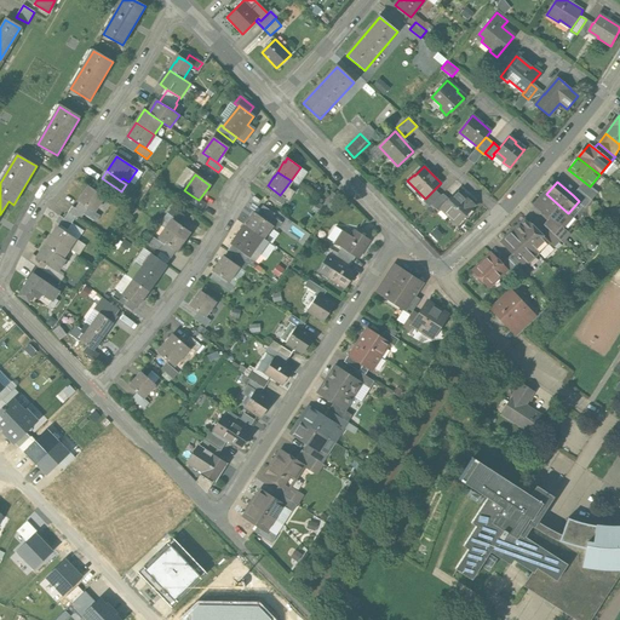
[(590,187),(584,182),(578,189),(592,201),(598,194),(590,187)]
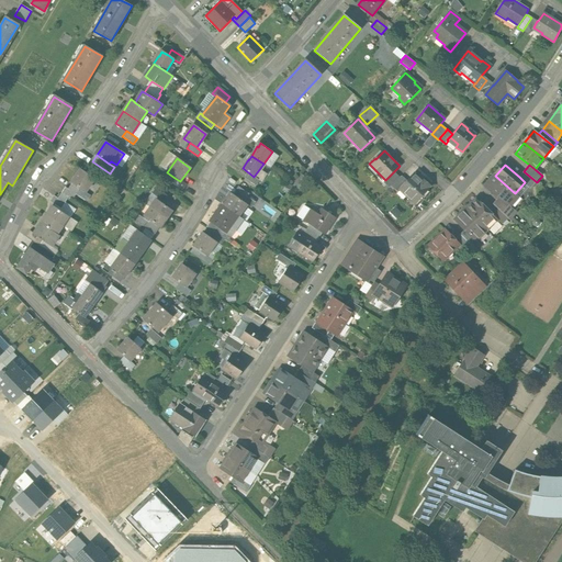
[(94,179),(81,170),(72,183),(80,189),(85,192),(94,179)]
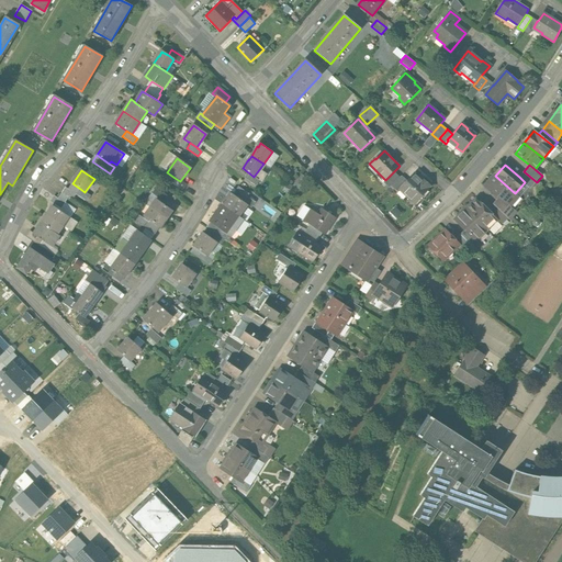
[(537,182),(524,171),(519,177),(525,182),(524,183),(530,190),(537,182)]
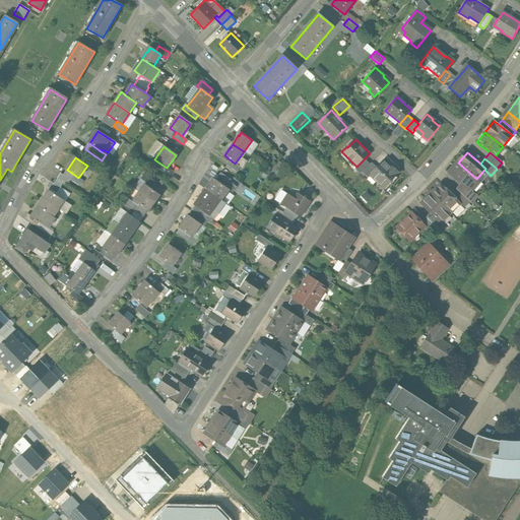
[(235,164),(230,159),(226,165),(237,172),(240,167),(235,164)]
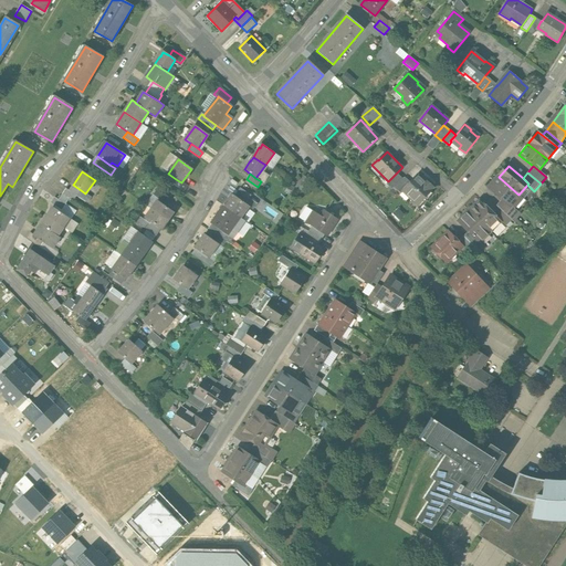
[(396,174),(388,181),(389,182),(387,184),(392,189),(401,180),(396,174)]
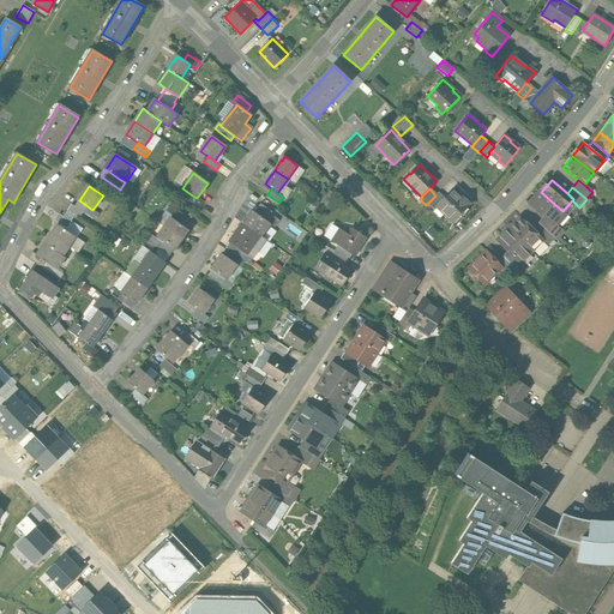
[(469,204),(453,188),(437,205),(452,221),(469,204)]
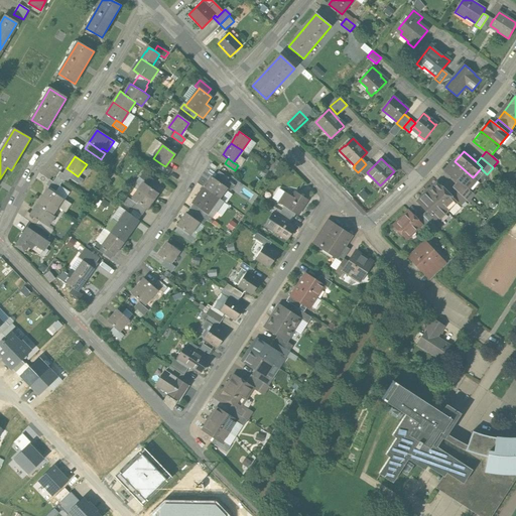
[(281,164),(276,160),(269,170),(274,173),(281,164)]
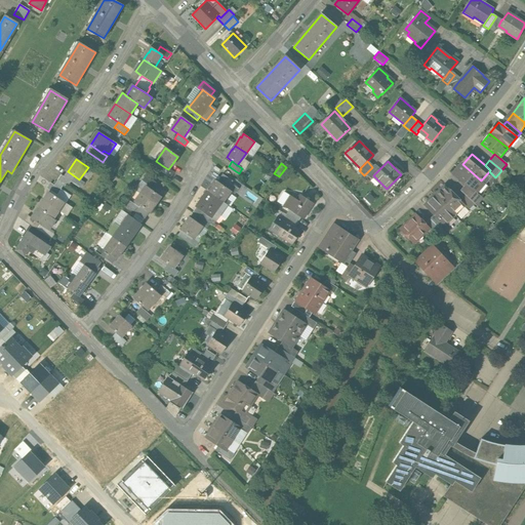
[(481,180),(462,164),(454,174),(454,177),(465,187),(466,186),(474,192),(475,191),(483,182),(481,180)]
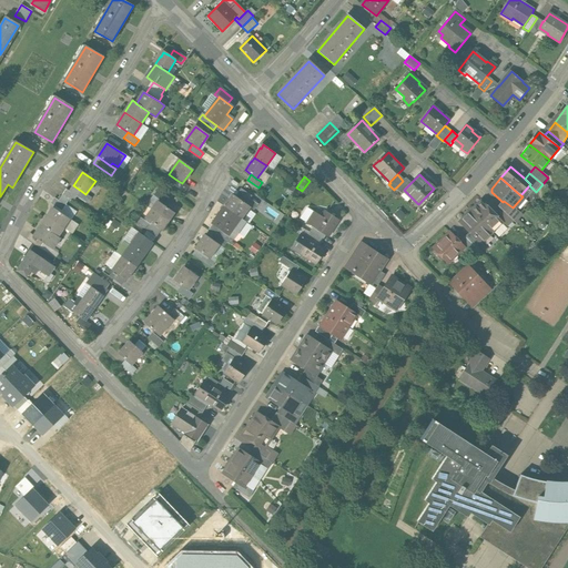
[(182,183),(176,180),(173,184),(184,192),(188,186),(182,183)]
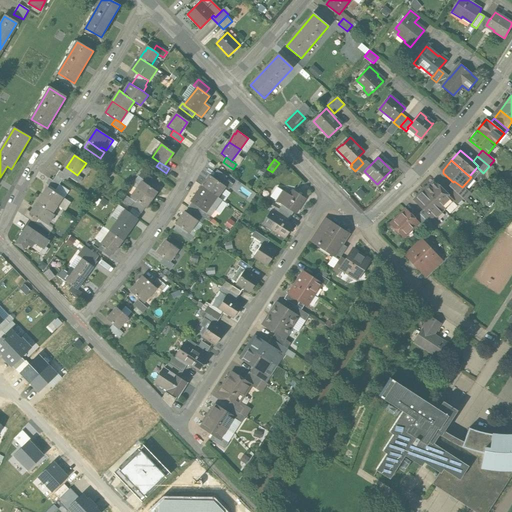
[(227,176),(217,169),(211,177),(223,185),(228,189),(232,183),(225,178),(227,176)]
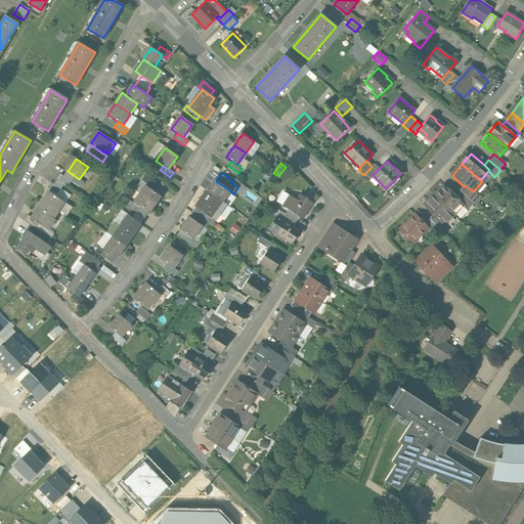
[(156,182),(145,175),(142,180),(151,187),(156,182)]
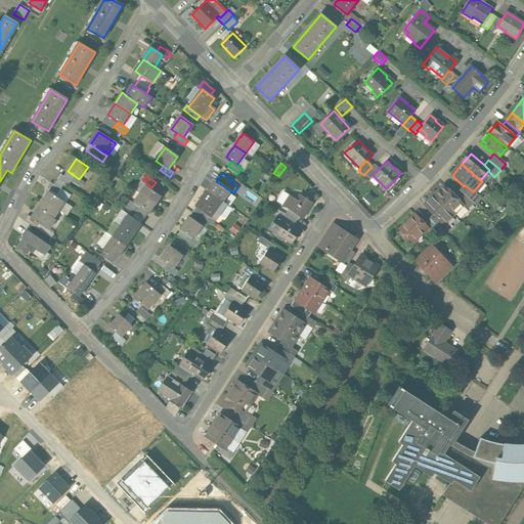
[(79,179),(75,176),(71,181),(81,188),(85,183),(79,179)]
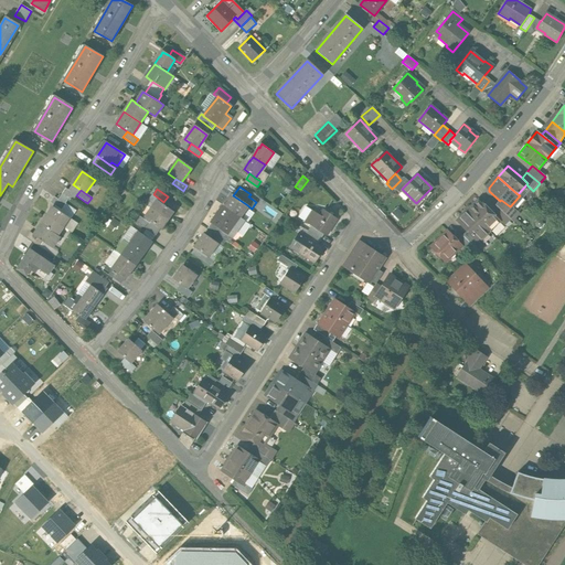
[(233,195),(232,194),(223,205),(238,216),(246,204),(233,195)]
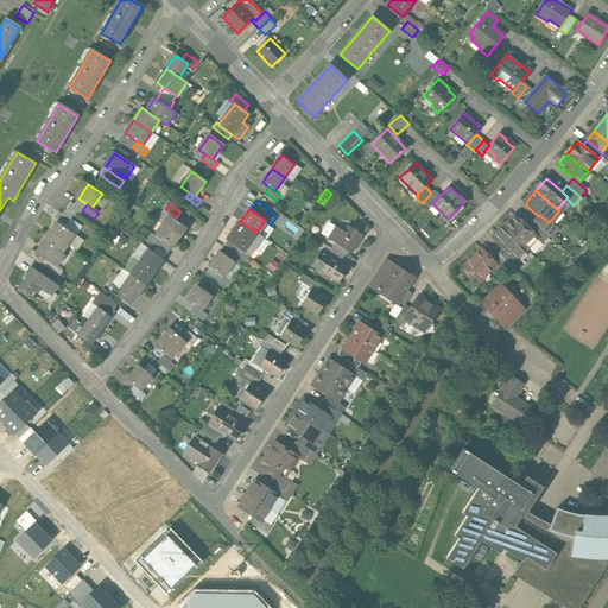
[(70,221),(58,213),(55,219),(67,227),(70,221)]
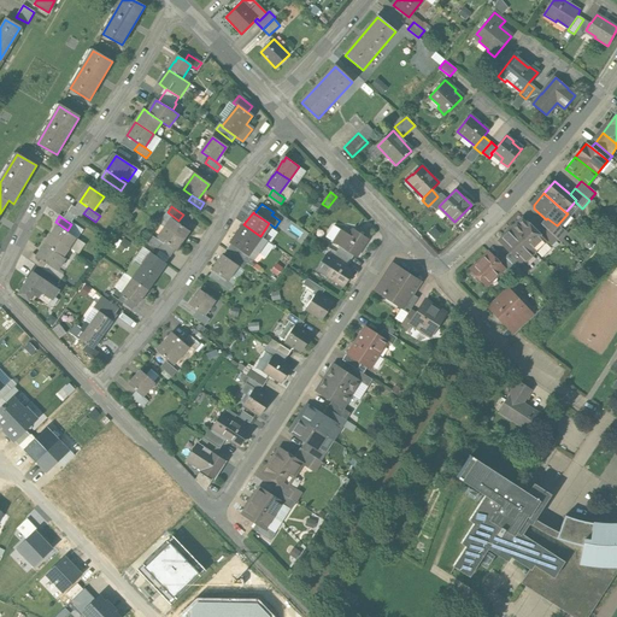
[(523,217),(511,229),(534,253),(546,242),(547,241),(541,236),(523,217)]
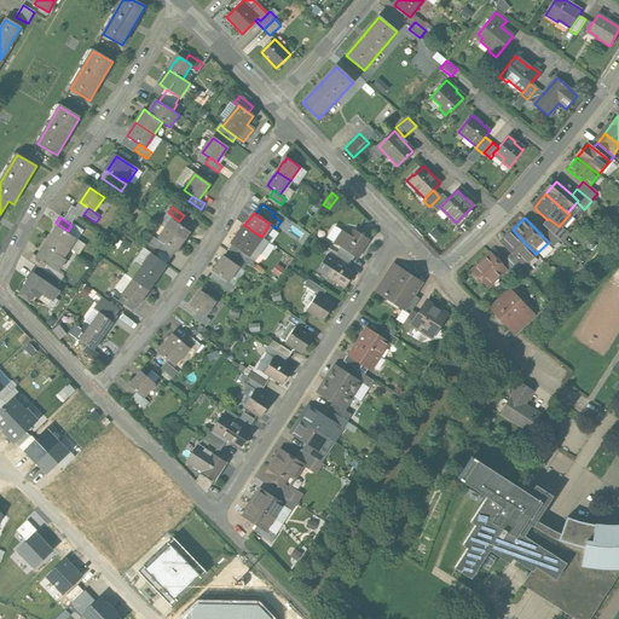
[(559,226),(549,219),(548,220),(543,225),(549,230),(560,241),(567,232),(560,225),(559,226)]
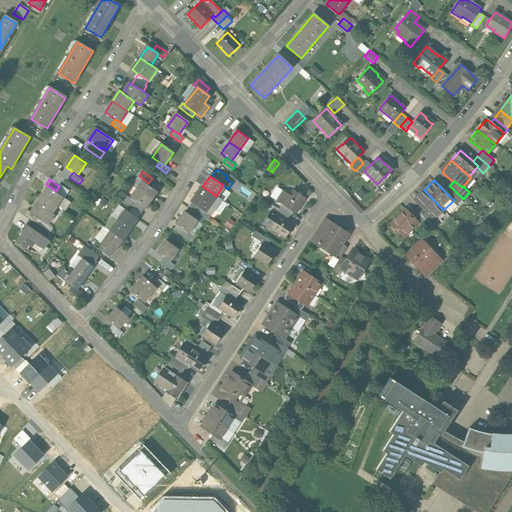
[(156,192),(142,182),(137,189),(151,199),(156,192)]
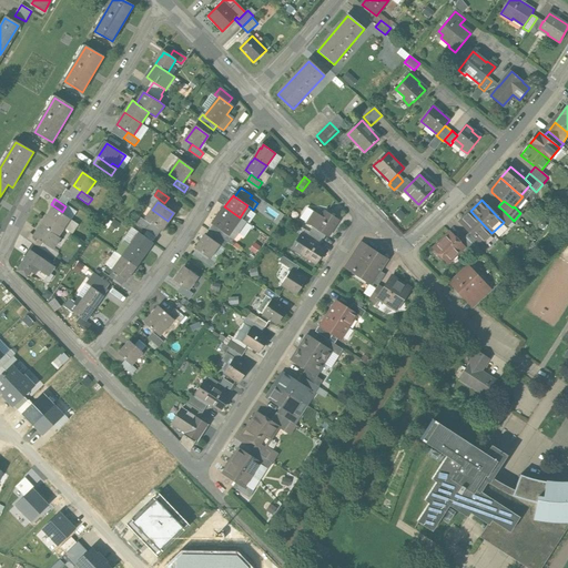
[(224,206),(212,223),(214,225),(233,239),(237,233),(231,229),(234,224),(240,229),(244,221),(240,217),(224,206)]
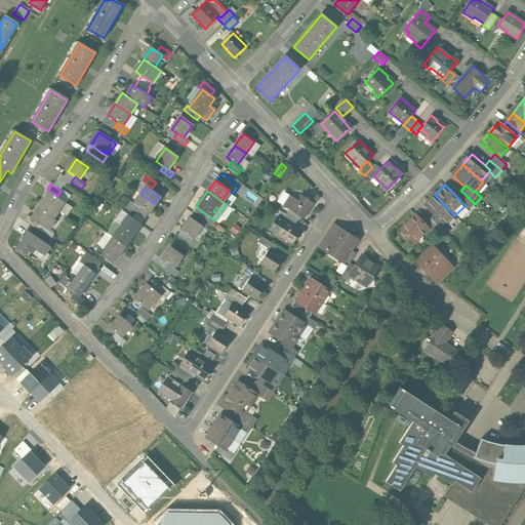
[(72,208),(49,193),(44,201),(58,210),(67,216),(72,208)]
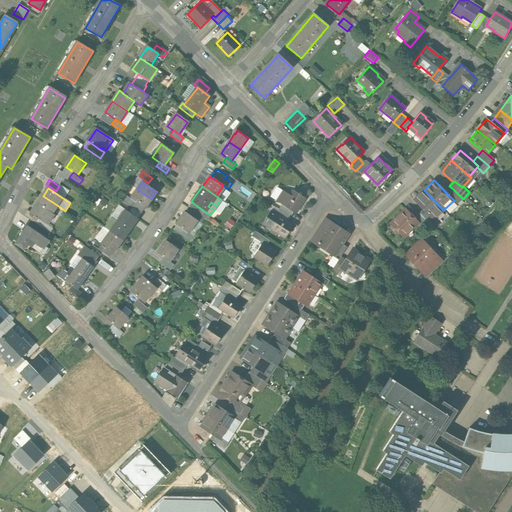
[(151,199),(137,189),(131,198),(136,201),(145,208),(151,199)]
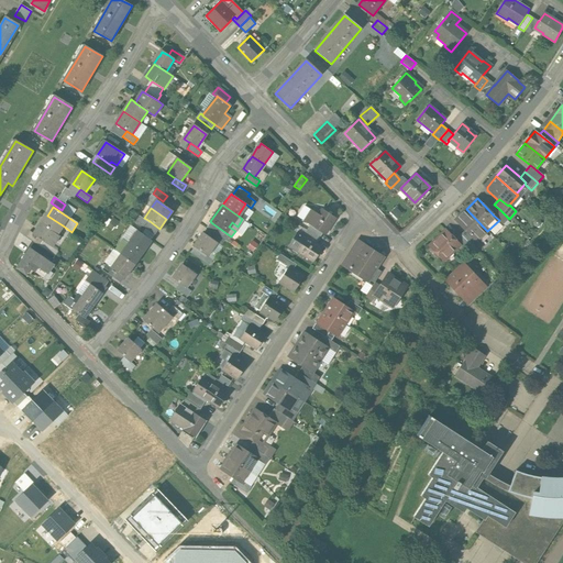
[(487,231),(466,209),(455,220),(466,230),(477,242),(478,241),(487,231)]
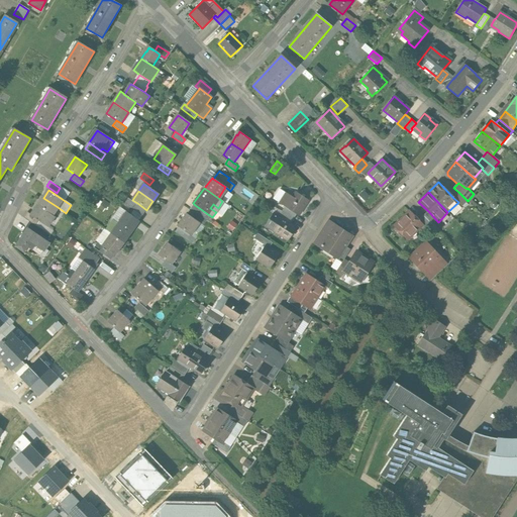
[(468,201),(458,192),(453,198),(458,202),(457,203),(461,207),(468,201)]
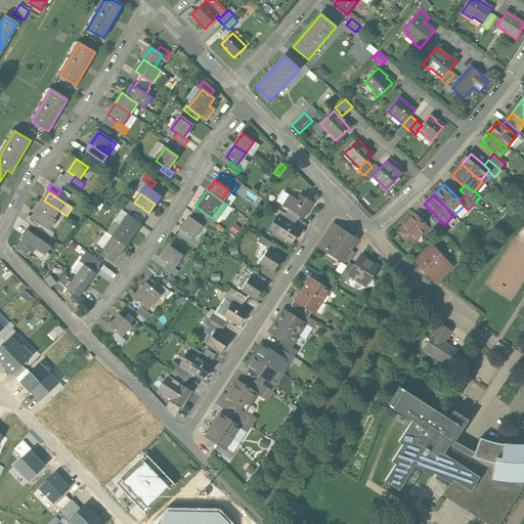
[(301,195),(291,211),(300,217),(303,218),(313,203),(301,195)]
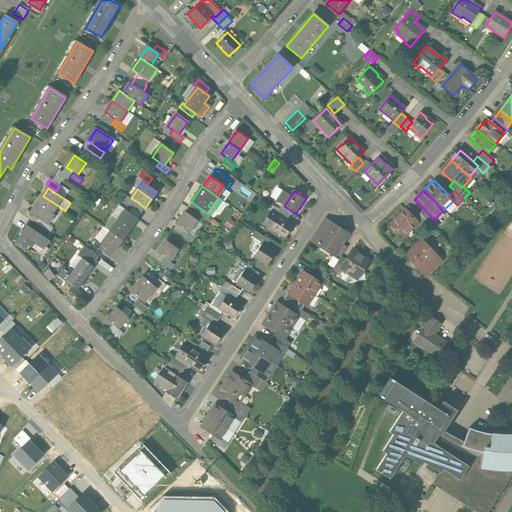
[(134,203),(124,195),(121,200),(132,208),(129,212),(138,218),(145,208),(136,201),(134,203)]
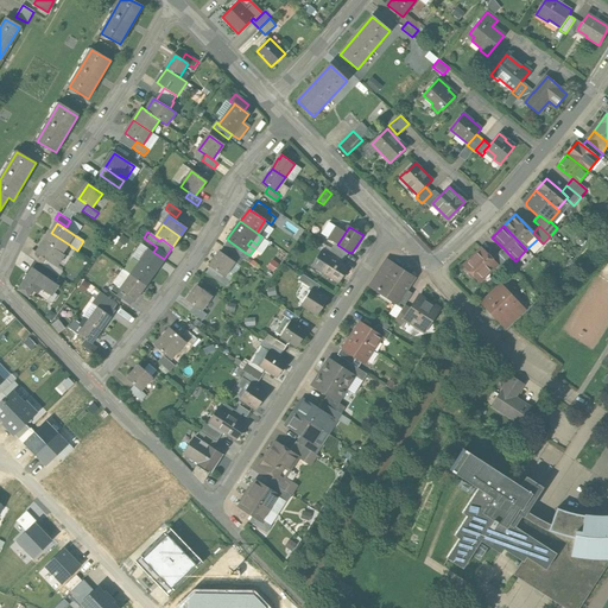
[(68,244),(51,233),(45,242),(62,253),(68,244)]
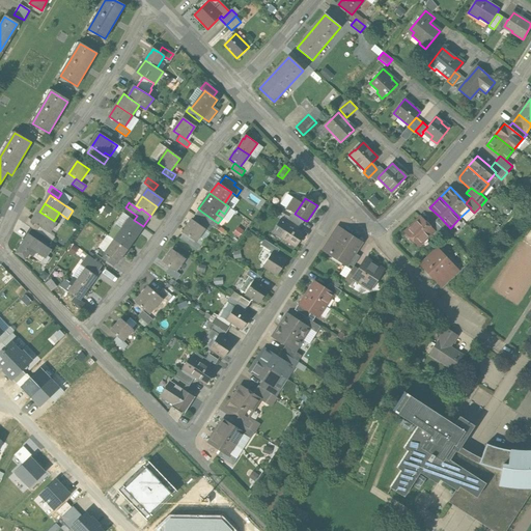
[(218,223),(200,211),(196,216),(215,228),(218,223)]
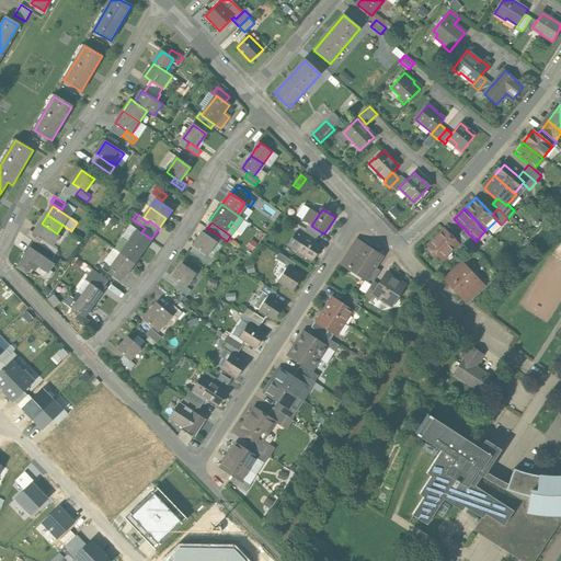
[(57,233),(42,224),(34,233),(53,245),(59,236),(57,233)]
